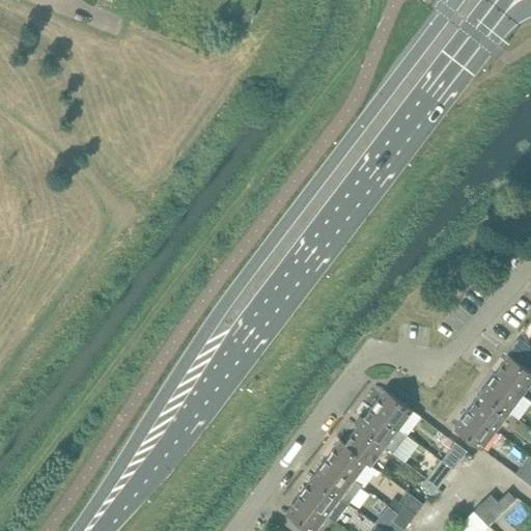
[(510,351),(529,364),(530,360),(530,347),(519,339),(510,351)]
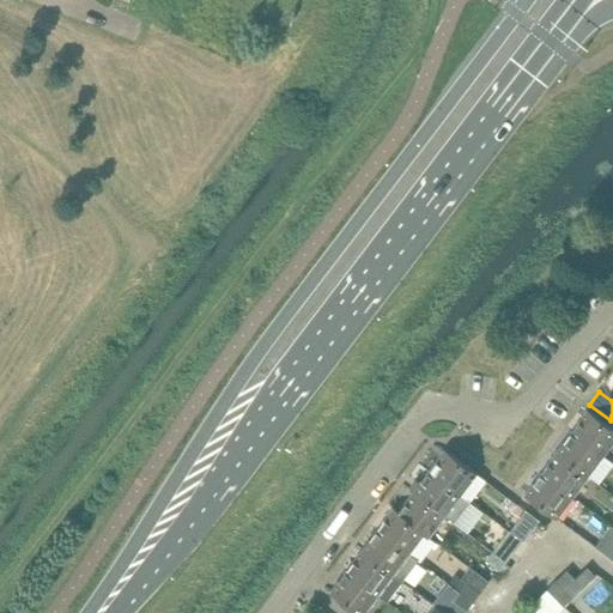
[(612,429),(587,411),(571,432),(602,455),(612,441),(612,429)]
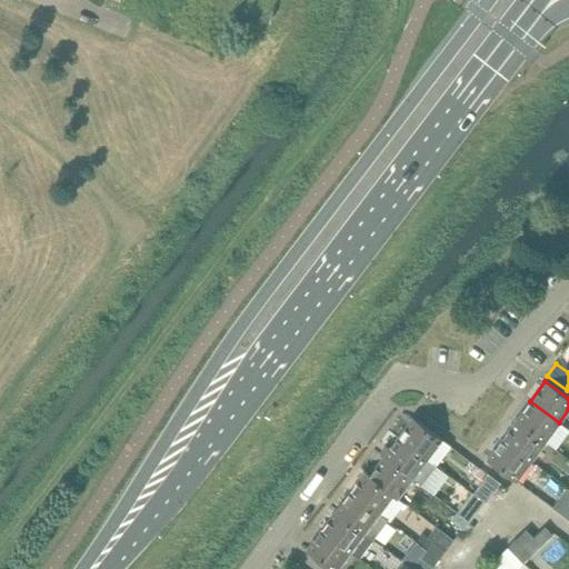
[(530,401),(516,420),(545,442),(559,422),(530,401)]
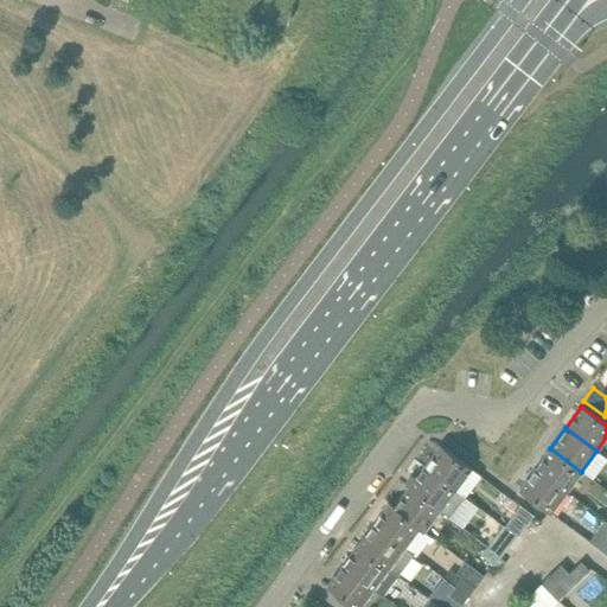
[(440,446),(425,467),(455,491),(471,470),(440,446)]
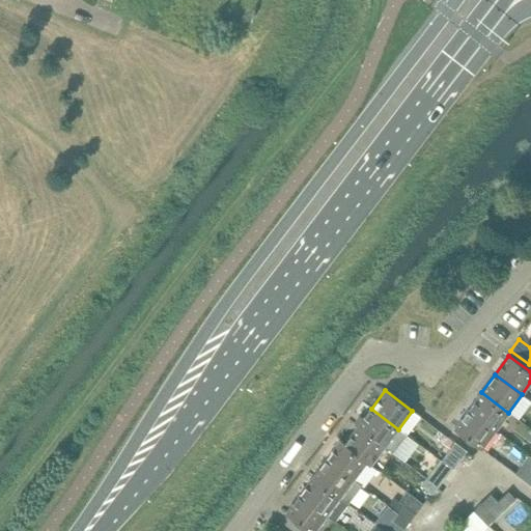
[(481,392),(468,411),(496,430),(508,413),(481,392)]
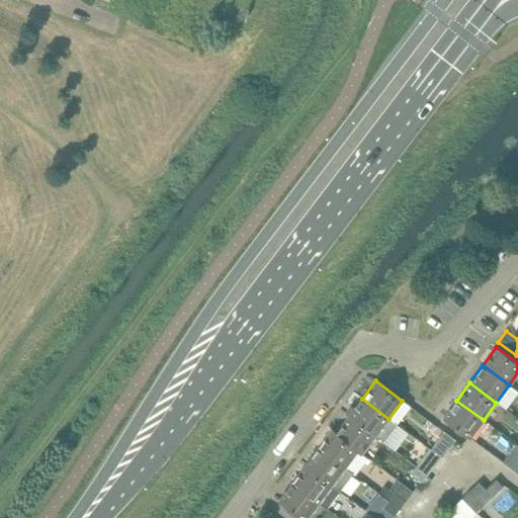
[(349,416),(375,436),(382,442),(396,424),(389,419),(362,399),(349,416)]
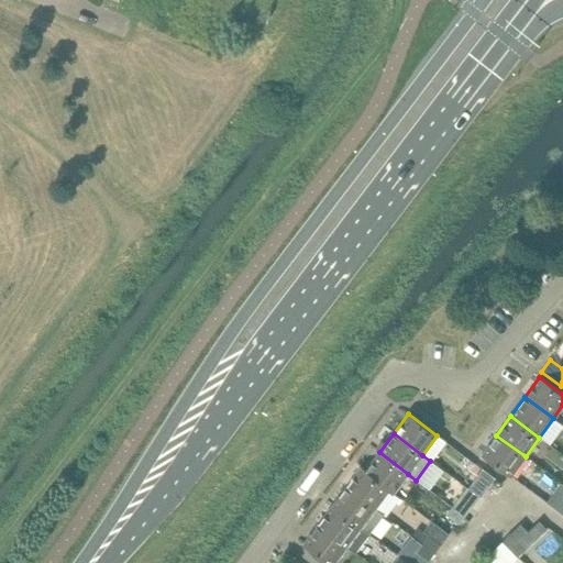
[(526,456),(496,435),(482,455),(510,476),(526,456)]
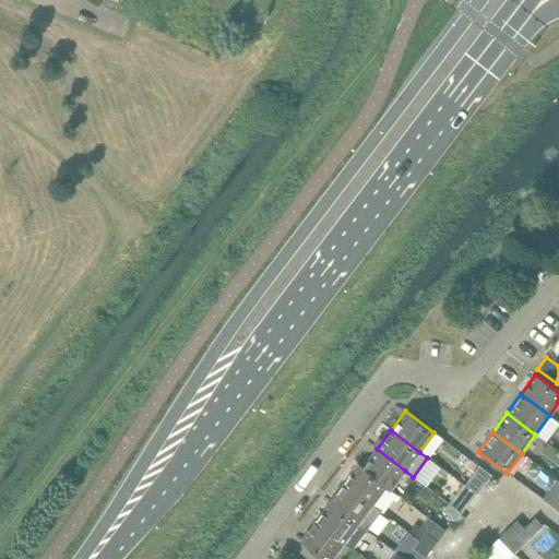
[(377,449),(363,467),(387,486),(385,487),(390,490),(405,471),(377,449)]
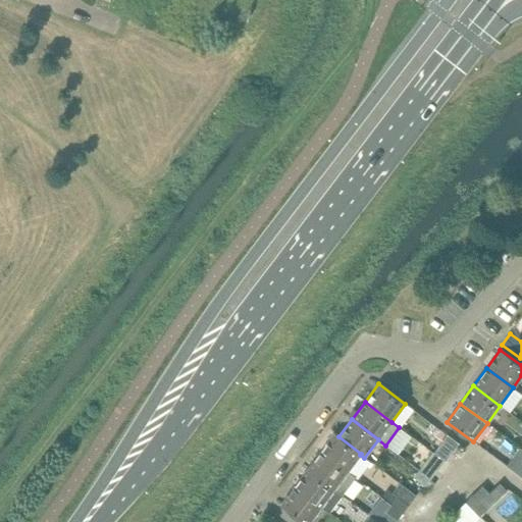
[(440,430),(434,437),(453,452),(459,444),(440,430)]
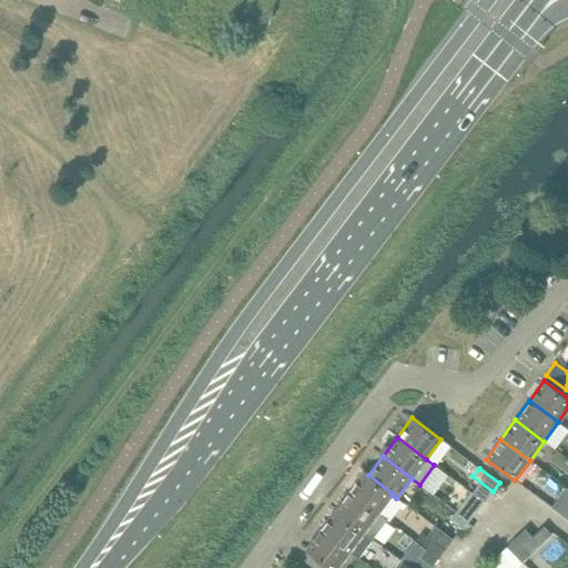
[(364,472),(350,492),(378,513),(392,495),(393,494),(368,475),(364,472)]
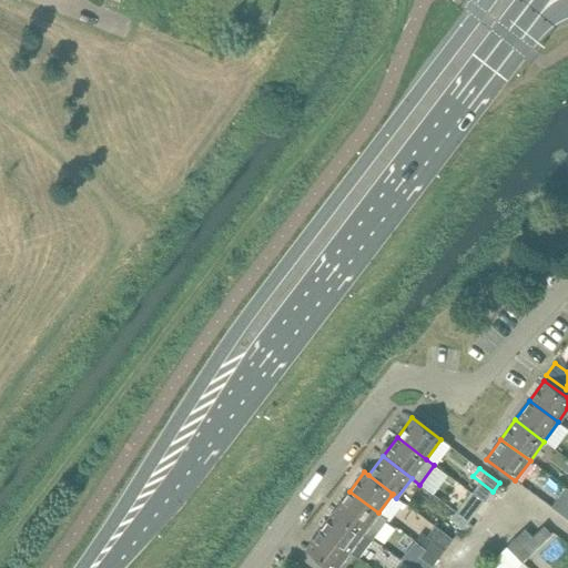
[(350,492),(335,510),(373,539),(388,520),(378,513),(350,492)]
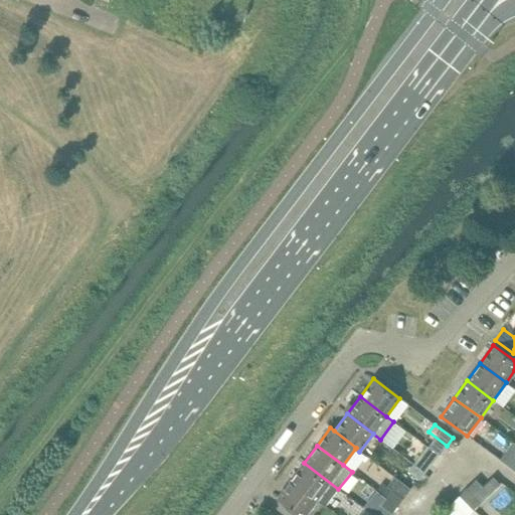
[(419,457),(413,464),(424,473),(431,465),(419,457)]
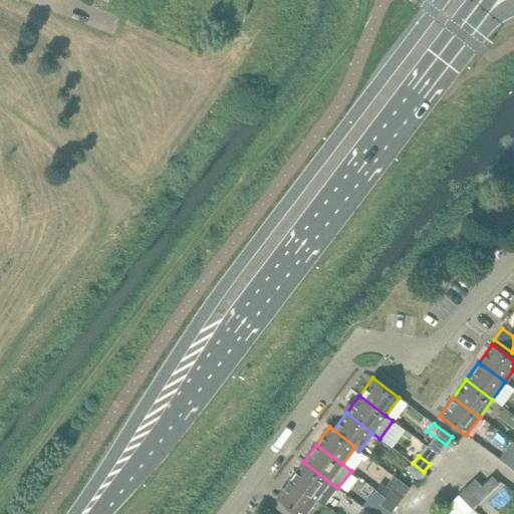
[(303,462),(290,479),(316,499),(324,505),(337,488),(303,462)]
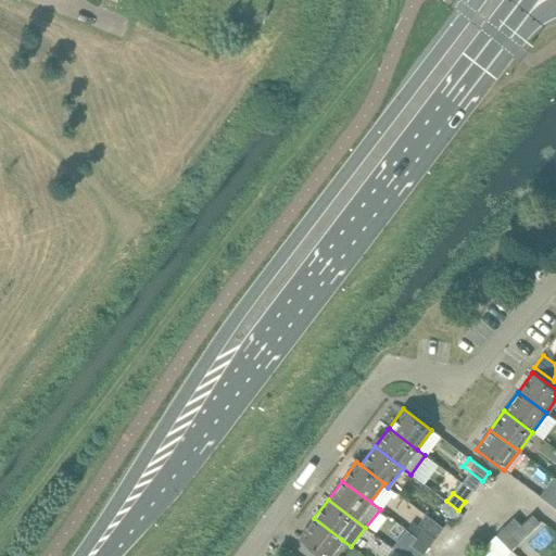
[(458,510),(446,501),(440,509),(452,518),(458,510)]
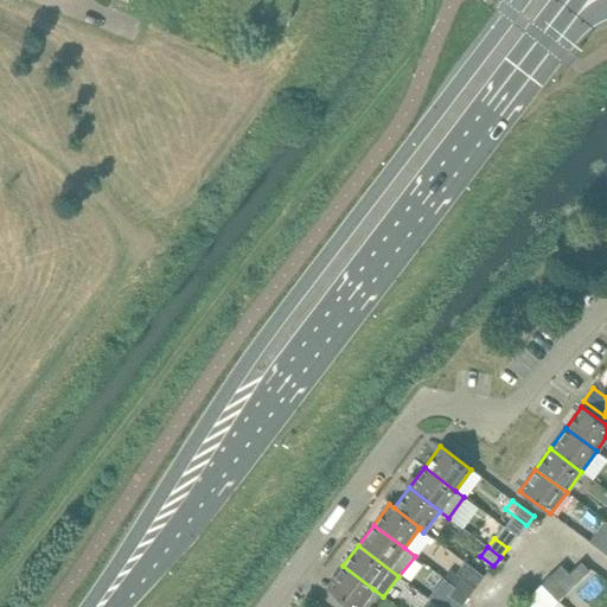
[(462,577),(455,587),(468,596),(475,588),(484,576),(466,562),(457,574),(462,577)]
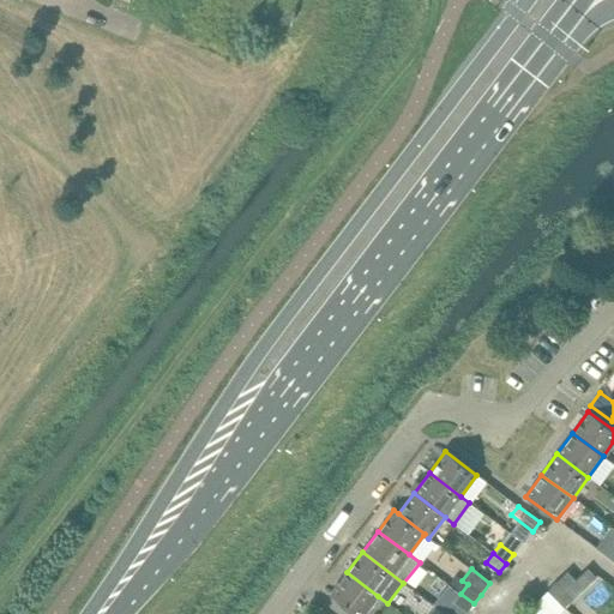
[(558,582),(548,590),(565,608),(584,589),(583,589),(596,577),(588,569),(576,581),(567,572),(558,582)]
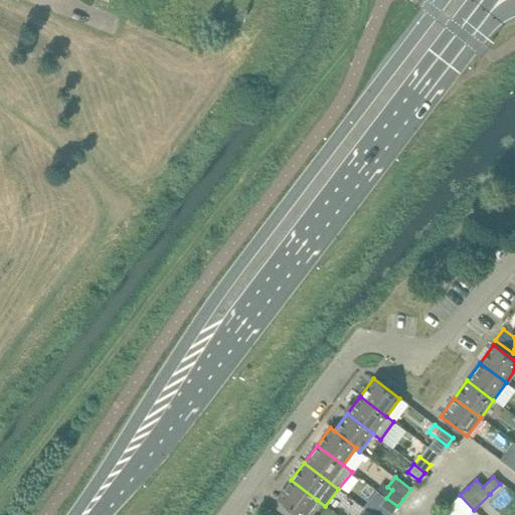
[(305,514),(317,500),(291,480),(277,498),(299,514),(305,514)]
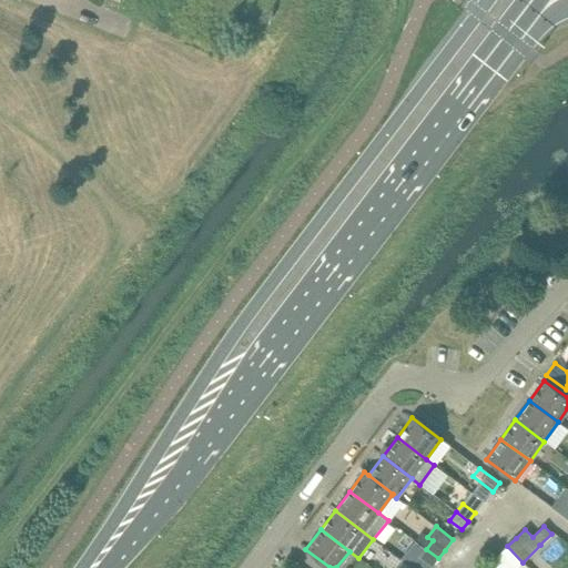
[(507,546),(490,563),(495,567),(516,567),(523,563),(507,546)]
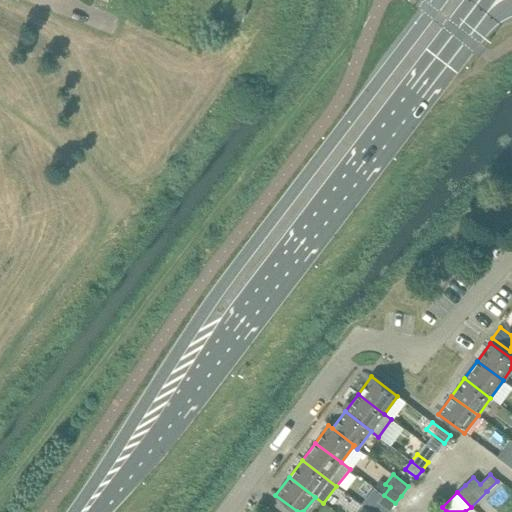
[(395,503),(384,495),(378,502),(389,511),(390,510),(395,503)]
